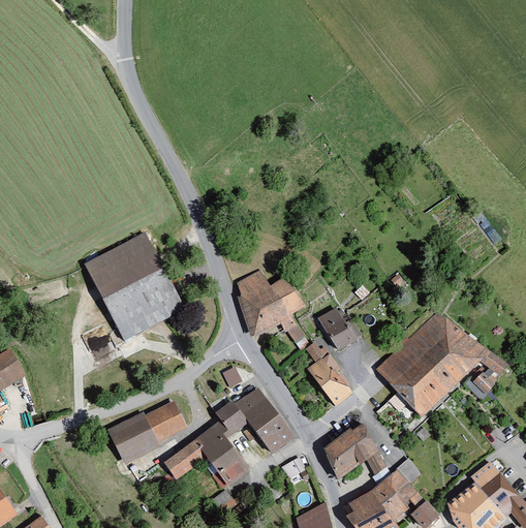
[(142,238),(86,267),(123,338),(179,310),(142,238)]
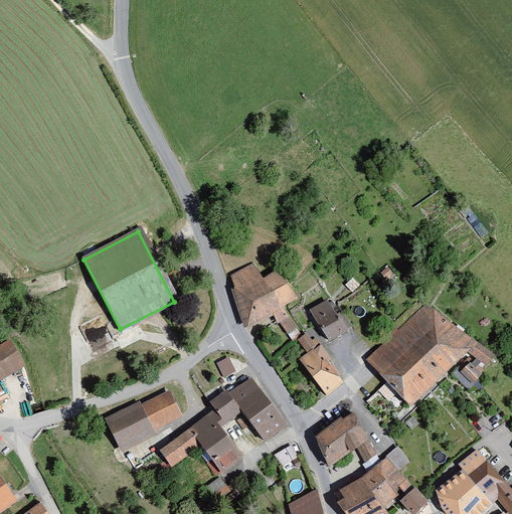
[(253,264),(227,277),(245,329),(273,315),(289,338),(299,332),(283,306),(297,297),(279,270),(263,277),(253,264)]
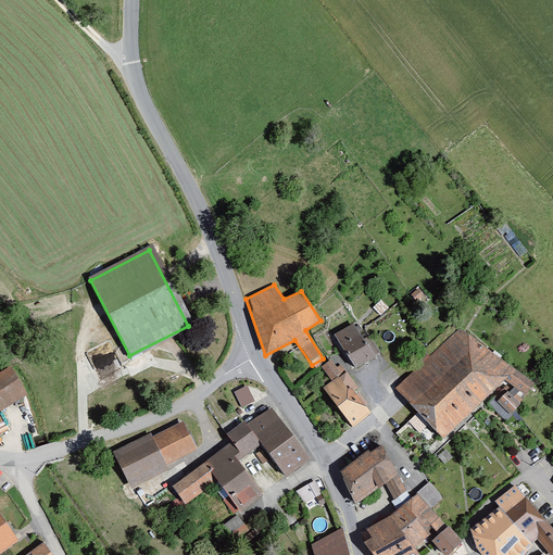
[(373,355),(352,322),(332,333),(353,367),(373,355)]
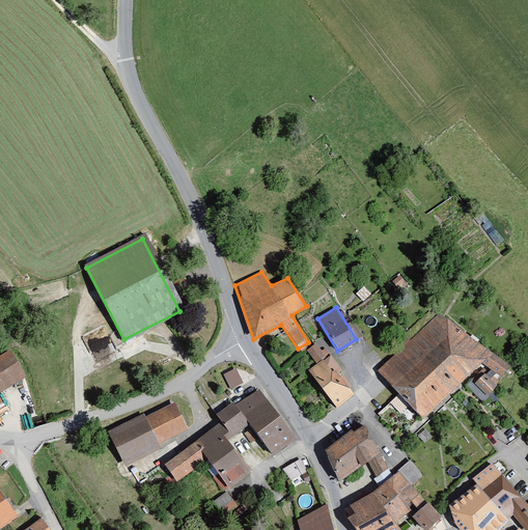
[(440,313),(377,371),(423,418),(465,380),(487,397),(507,366),(440,313)]
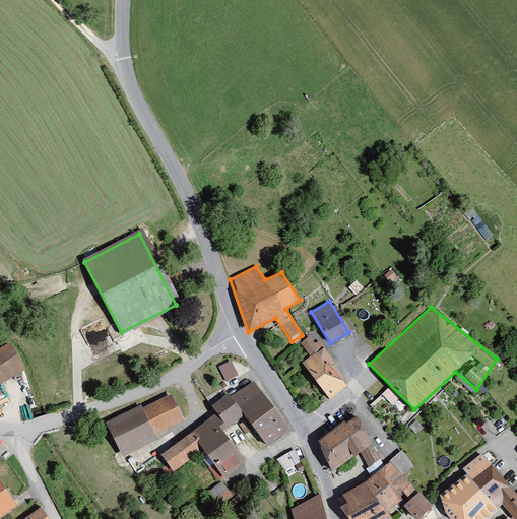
[(347,385),(310,334),(300,342),(309,354),(300,362),(328,399),(347,385)]
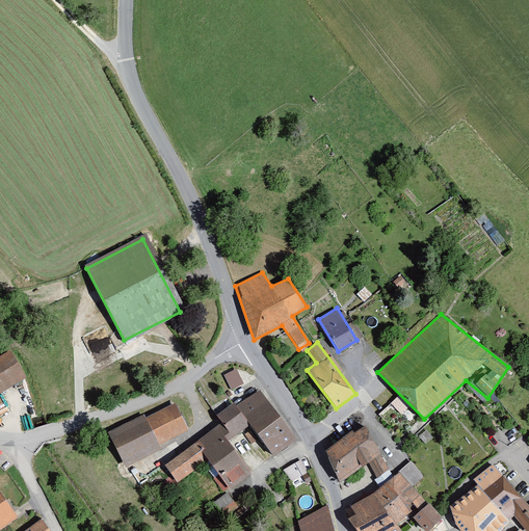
[(7,352),(0,356),(0,413),(3,412),(0,405),(0,394),(23,378),(7,352)]
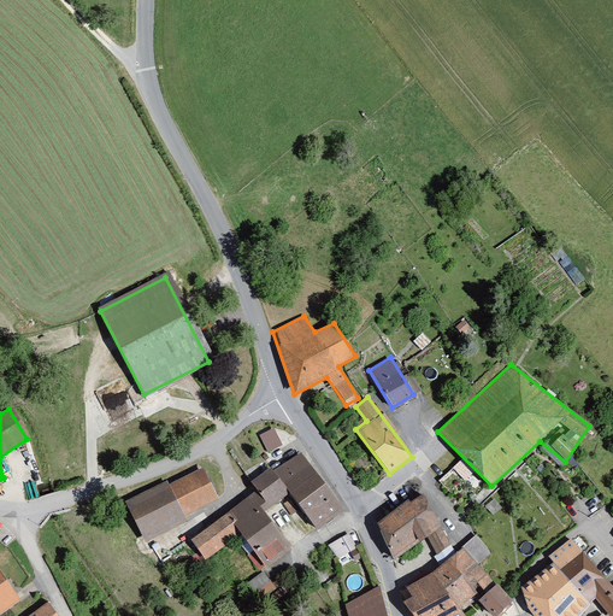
[(265,452),(281,445),(272,428),(258,434),(265,452)]
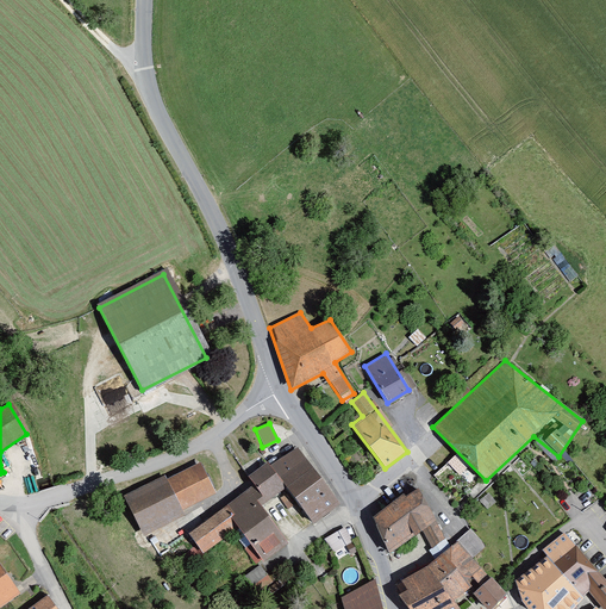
[(270,459),(251,473),(267,501),(288,486),(313,519),(339,502),(298,446),(270,459)]
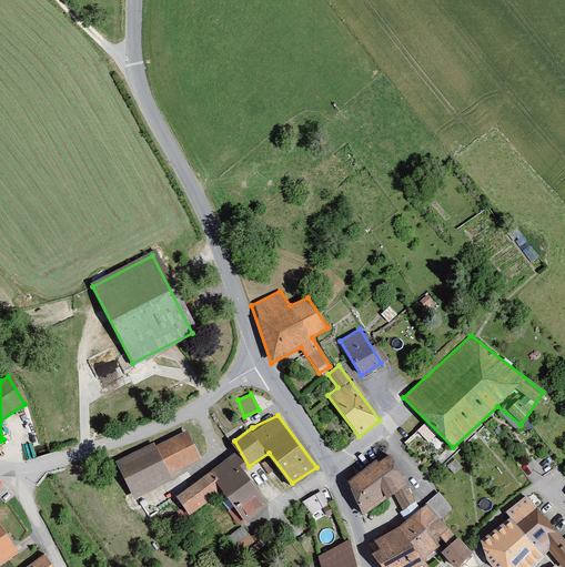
[(151,443),(114,462),(132,499),(173,479),(170,472),(201,457),(188,429),(152,446),(151,443)]
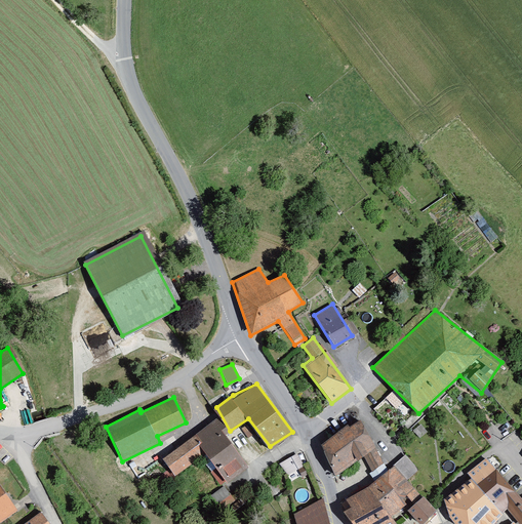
[(213,417),(161,458),(175,474),(200,454),(223,483),(248,465),(213,417)]
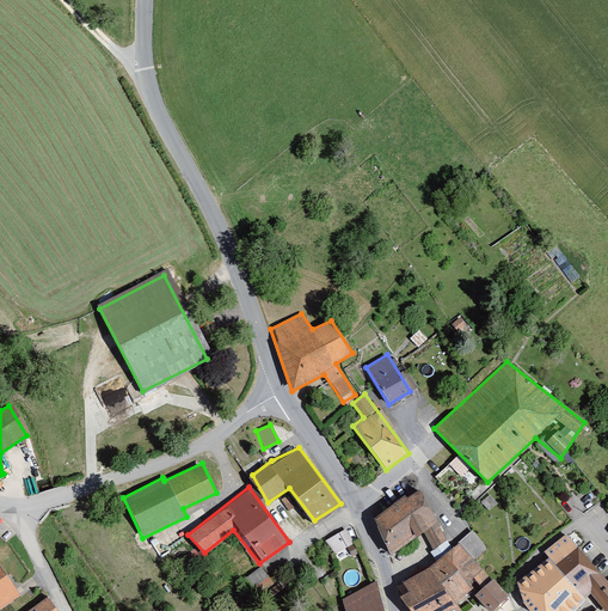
[(419,489),(374,518),(390,554),(421,535),(429,548),(446,538),(419,489)]
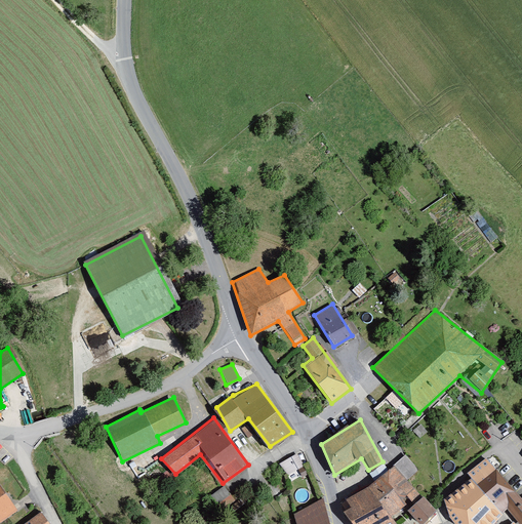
[(297,453),(279,462),(286,476),(304,466),(297,453)]
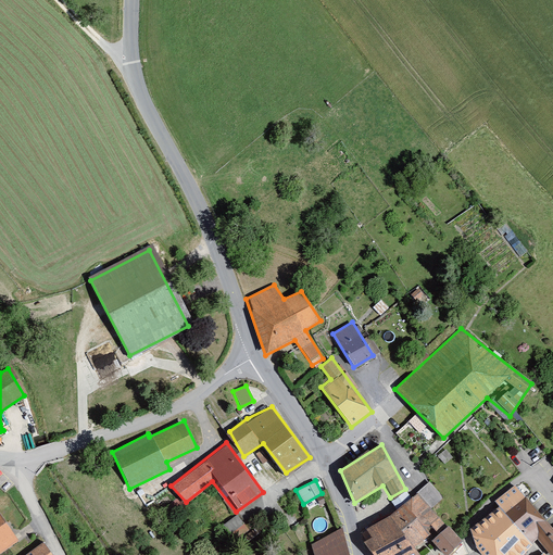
[(428,480),(416,491),(427,504),(439,492),(428,480)]
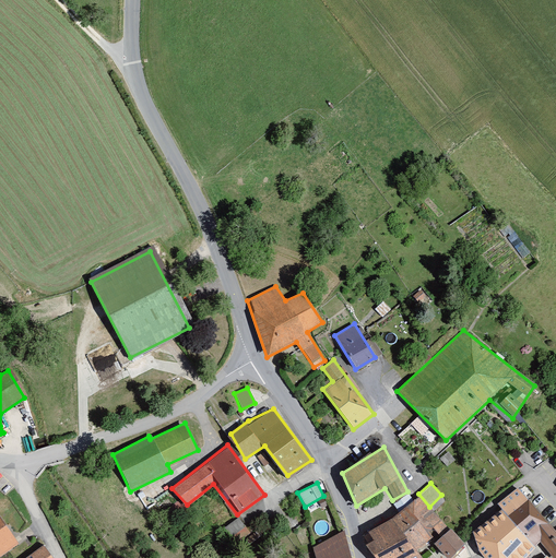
[(501,508),(472,531),(480,550),(486,557),(523,557),(539,542),(553,557),(555,557),(555,531),(517,489),(497,503),(501,508)]
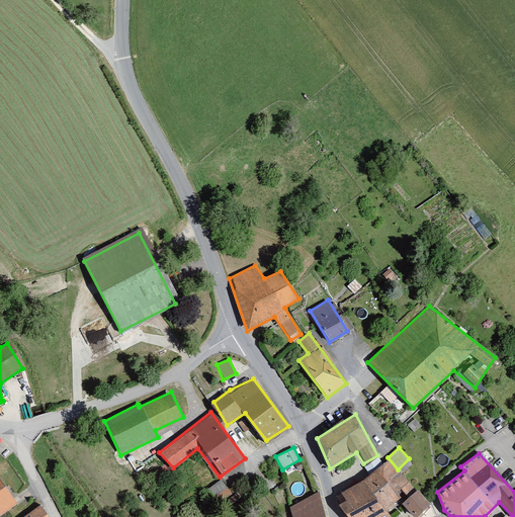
[(388,457),(363,480),(389,514),(401,502),(415,489),(398,469),(388,457)]
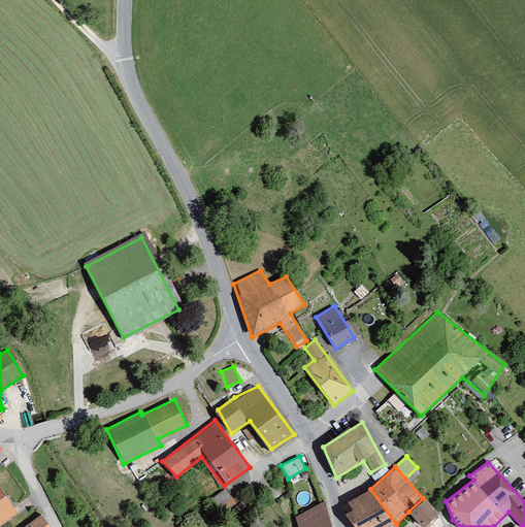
[(396,524),(370,489),(348,501),(353,507),(347,513),(355,526),(397,526),(396,524)]
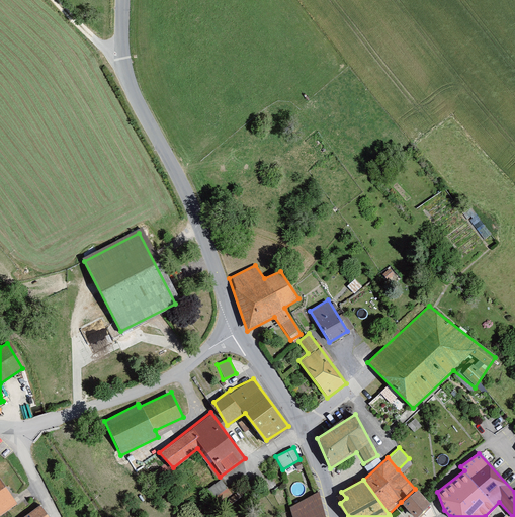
[(220,481),(207,491),(218,503),(230,494),(220,481)]
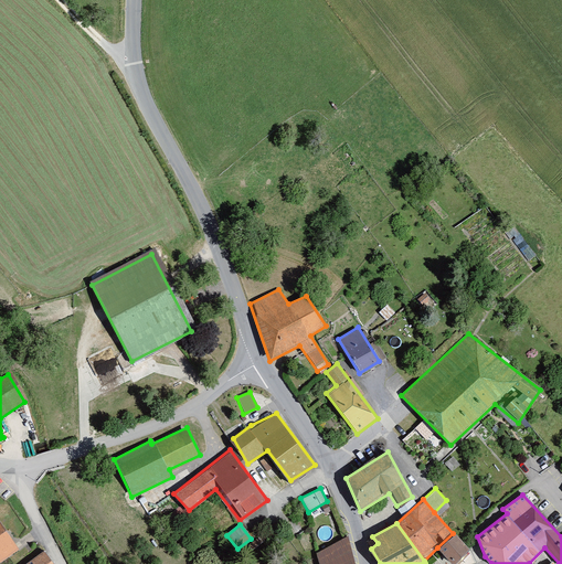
[(0,562),(17,551),(0,527),(0,562)]
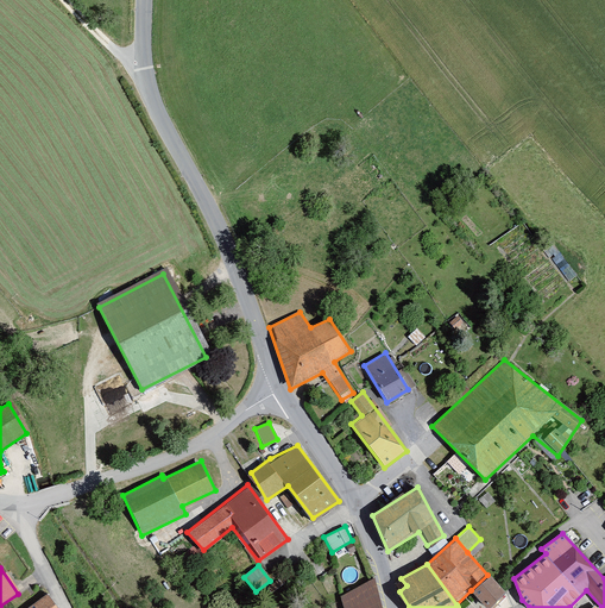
[(491,572),(487,575),(471,590),(485,607),(489,607),(506,590),(491,572)]
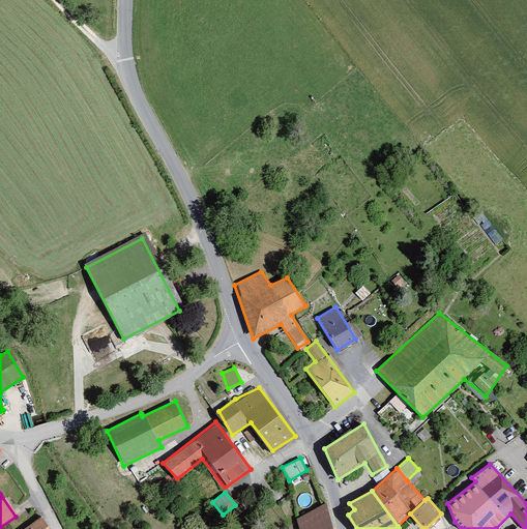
[(333,528),(325,503),(295,519),(298,528),(333,528)]
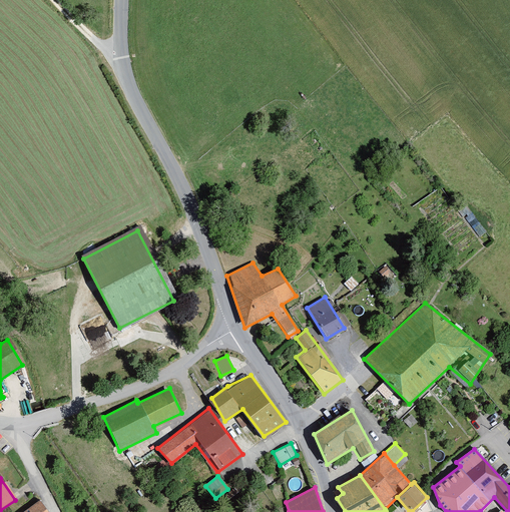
[(45,511),(38,501),(23,511),(45,511)]
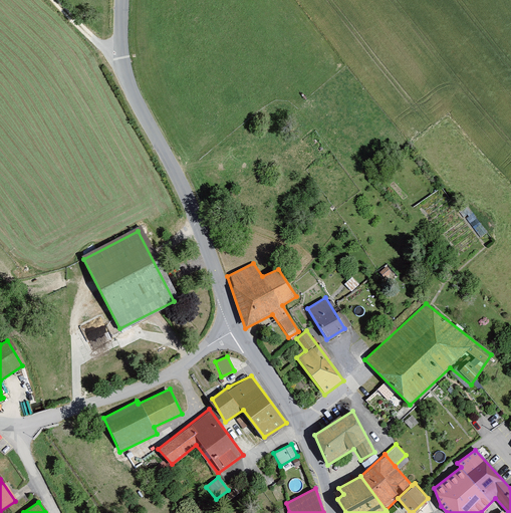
All buildings are outlined.
